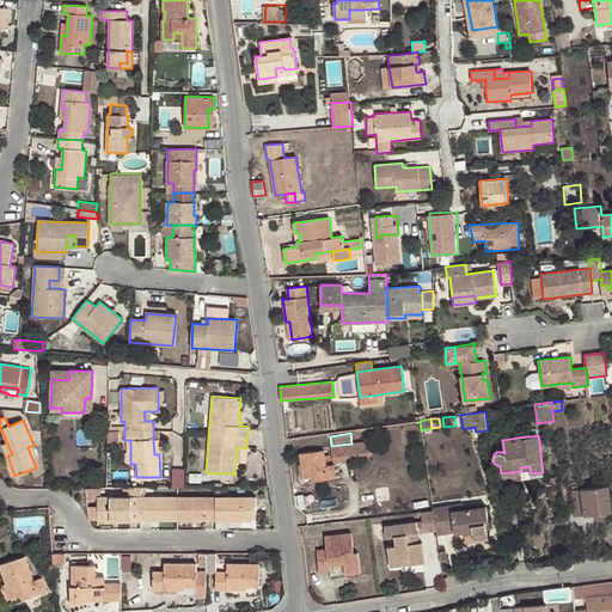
[(367,452),(366,441),(352,444),(331,446),(334,461),(347,460),(347,456),(367,452)]
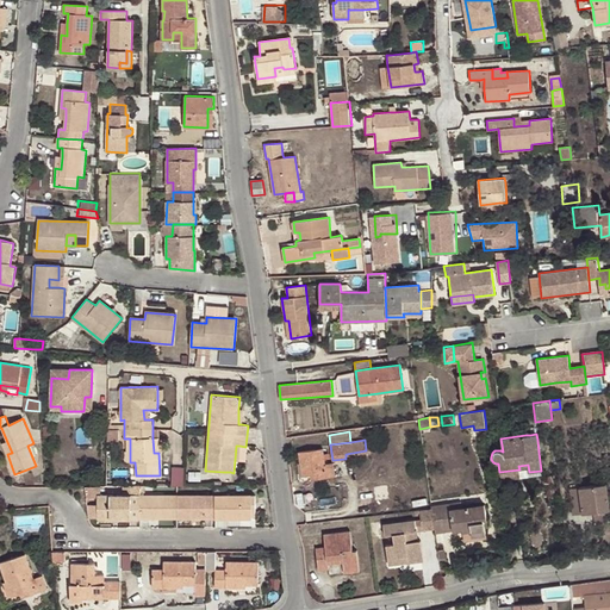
[(302,475),(310,474),(316,474),(316,478),(335,475),(332,464),(325,465),(323,448),(299,452),(302,475)]
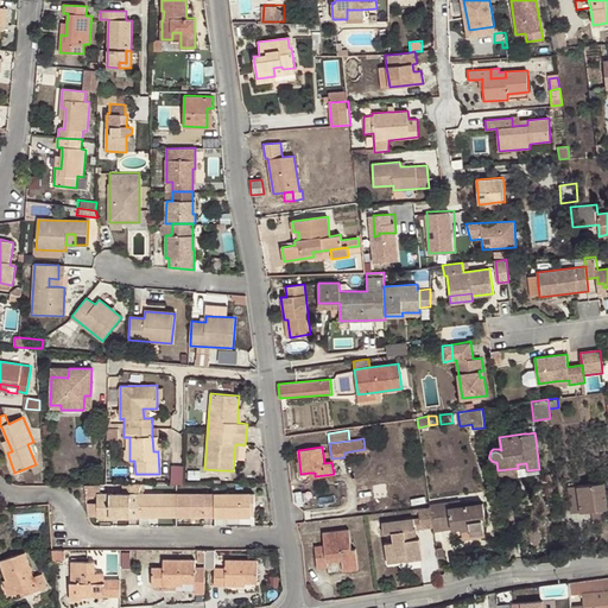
[(518,468),(498,470),(499,477),(527,474),(527,470),(526,463),(517,464),(518,468)]
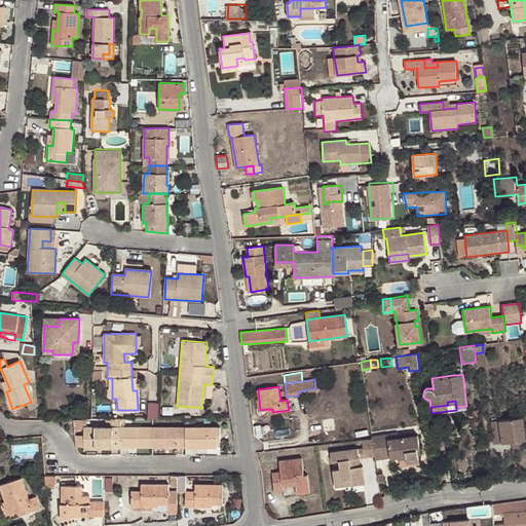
[(149,417),(159,417),(159,402),(149,402),(149,417)]
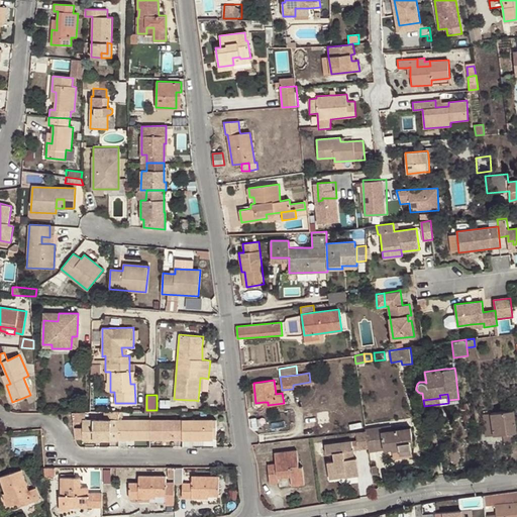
[(503,434),(516,432),(514,410),(483,414),(486,436),(503,434)]
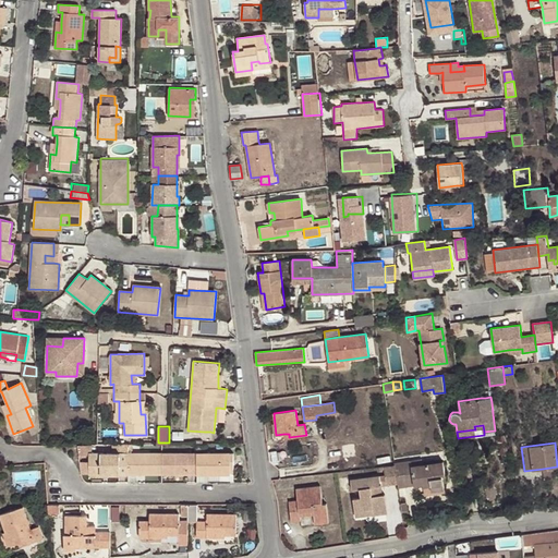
[(128,444),(119,444),(118,453),(128,453),(128,444)]
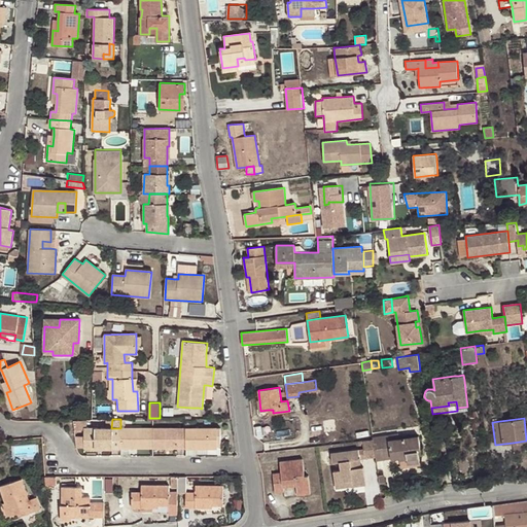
[(83,428),(86,428),(86,420),(73,421),(74,432),(83,432),(83,428)]
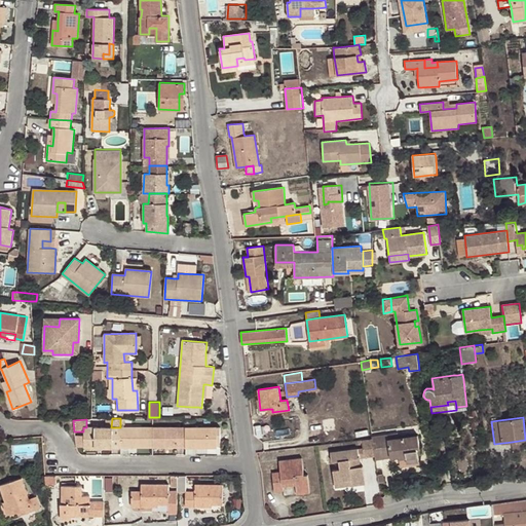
[(153,447),(153,426),(124,427),(120,427),(120,447),(136,447),(153,447)]
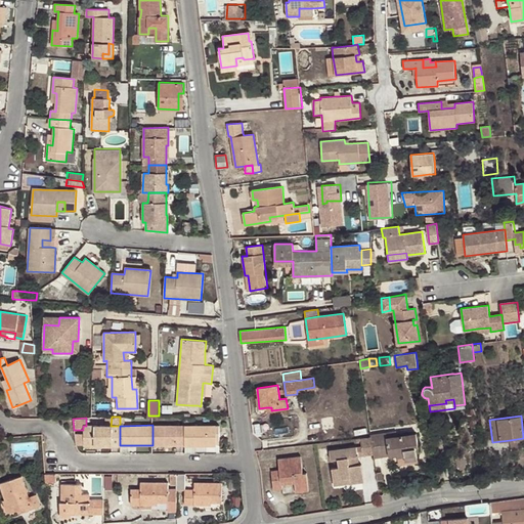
[(184,445),(184,425),(169,425),(153,425),(153,445),(184,445)]
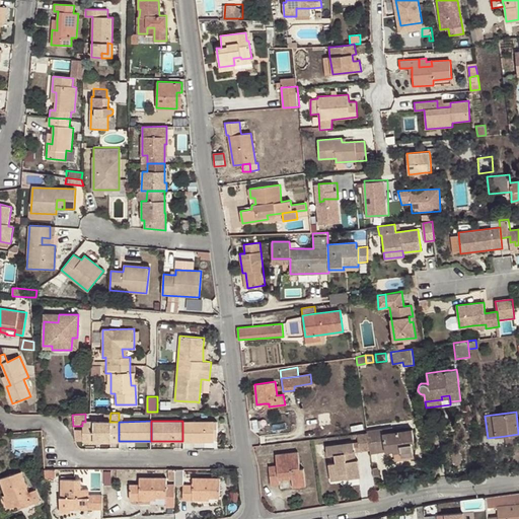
[(215,439),(217,439),(217,421),(182,421),(182,441),(214,440),(215,439)]
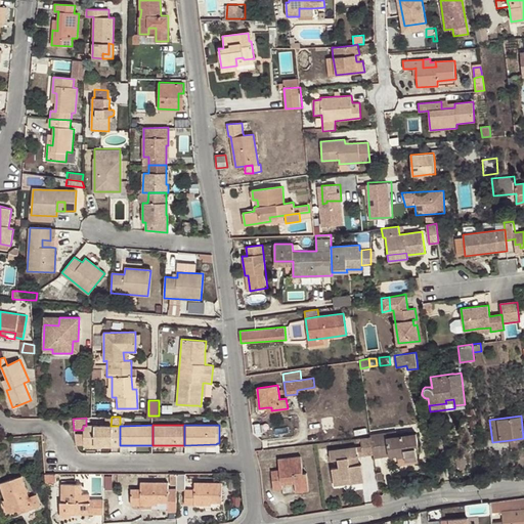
[(83,445),(120,445),(120,426),(111,426),(86,426),(83,426),(83,430),(83,434),(75,434),(76,444),(83,445)]
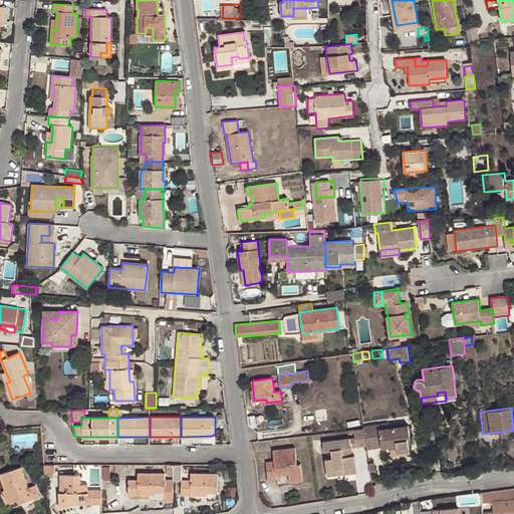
[(388,423),(363,426),(363,429),(365,446),(366,449),(381,446),(381,447),(390,446),(390,448),(397,447),(397,451),(409,450),(407,440),(410,439),(408,425),(389,428),(388,423)]
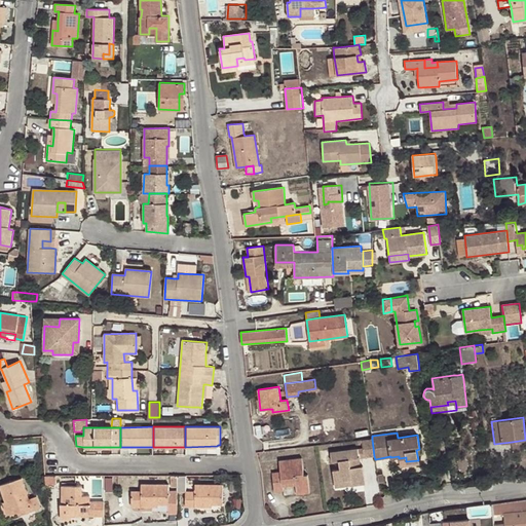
[(374,456),(372,439),(362,441),(363,448),(330,453),(331,462),(338,461),(339,470),(332,471),(334,483),(351,481),(351,486),(366,484),(363,466),(361,466),(357,467),(355,458),(360,458),(374,456)]
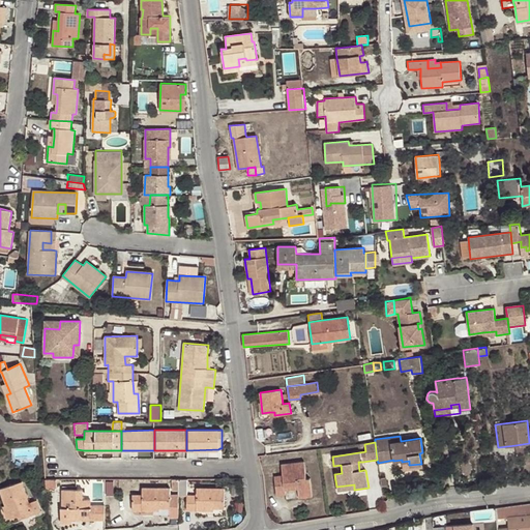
[(529,451),(529,447),(529,443),(516,445),(517,453),(529,451)]
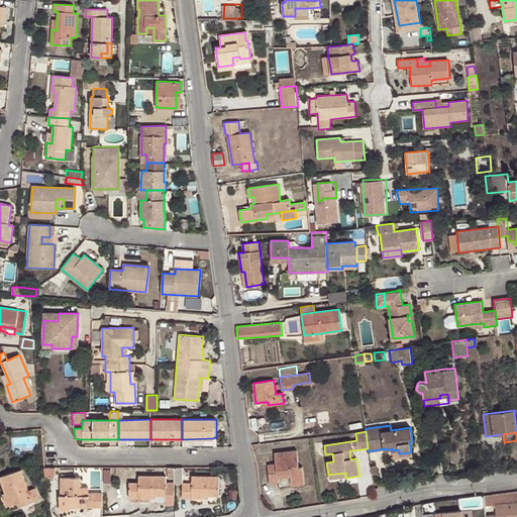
[(213,446),(216,446),(216,437),(214,437),(213,438),(182,439),(182,446),(192,446),(192,445),(213,444),(213,446)]
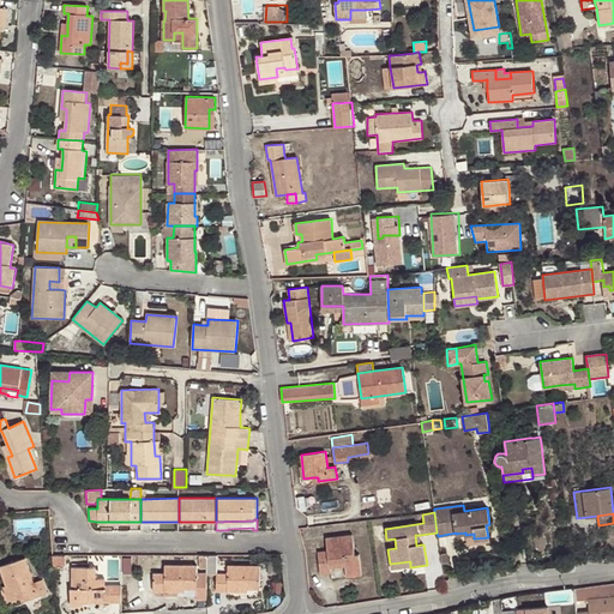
[(492,541),(489,524),(486,525),(488,537),(474,539),(474,534),(465,535),(467,545),(492,541)]
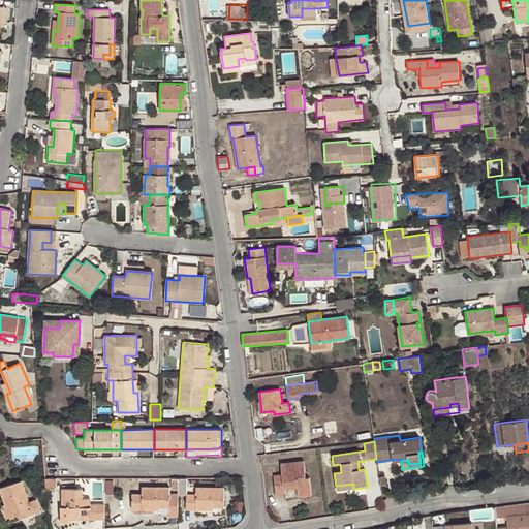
[(284,493),(284,489),(284,486),(297,484),(297,488),(298,493),(311,492),(309,476),(305,477),(304,460),(281,463),(282,473),(274,474),(276,494),(284,493)]
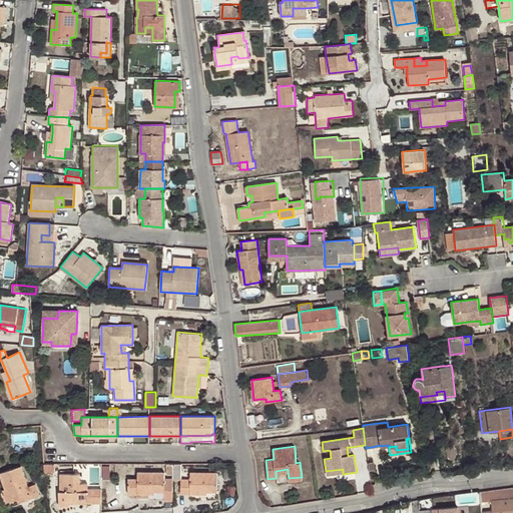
[(181,479),(181,463),(172,463),(173,474),(172,479),(181,479)]
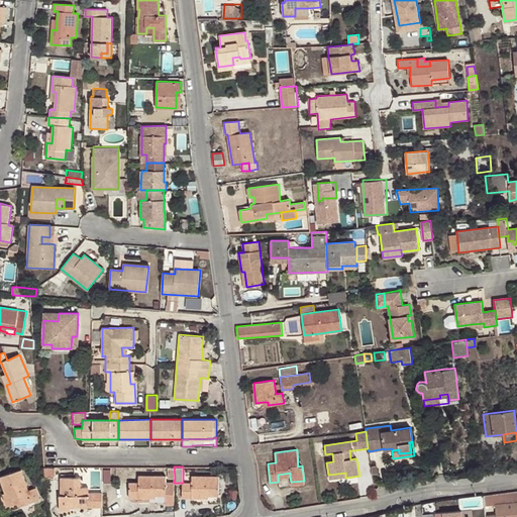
[(55,468),(43,468),(44,476),(55,476),(55,468)]
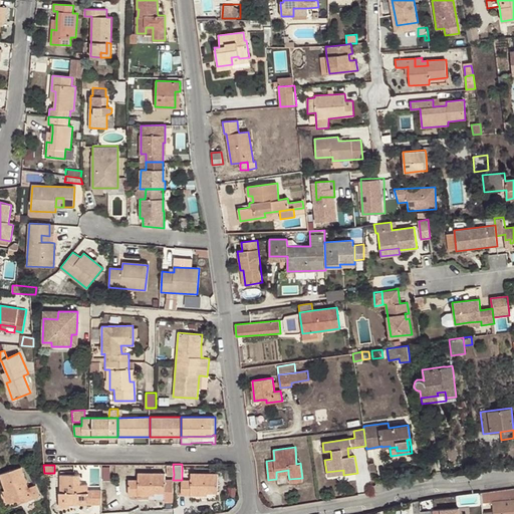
[(0,473),(0,474),(5,489),(9,502),(17,499),(22,498),(23,502),(40,496),(35,484),(28,487),(21,467),(0,473)]
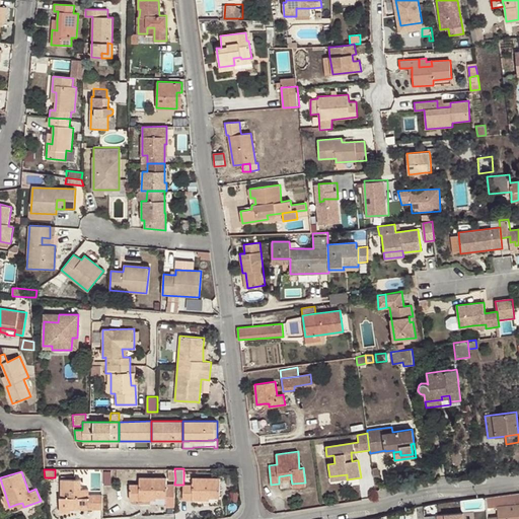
[(175,506),(174,485),(166,485),(166,477),(160,477),(139,477),(139,485),(130,485),(130,500),(150,500),(156,500),(156,497),(166,497),(166,503),(166,506),(175,506)]
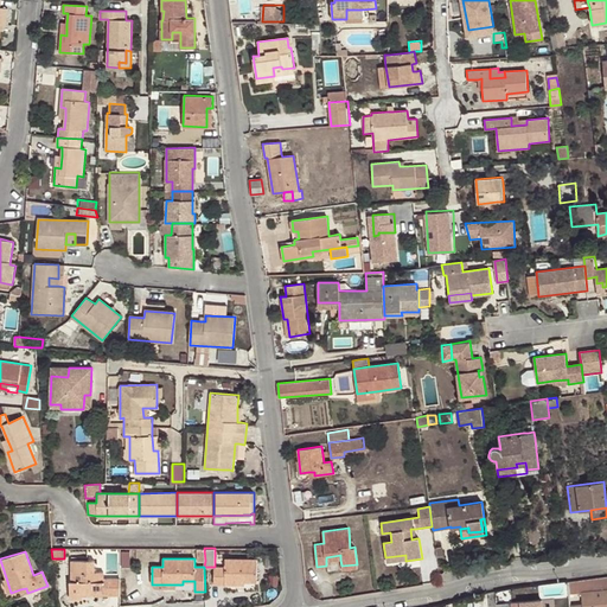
[(224,567),(215,567),(215,585),(244,585),(244,582),(257,582),(257,558),(225,558),(224,567)]
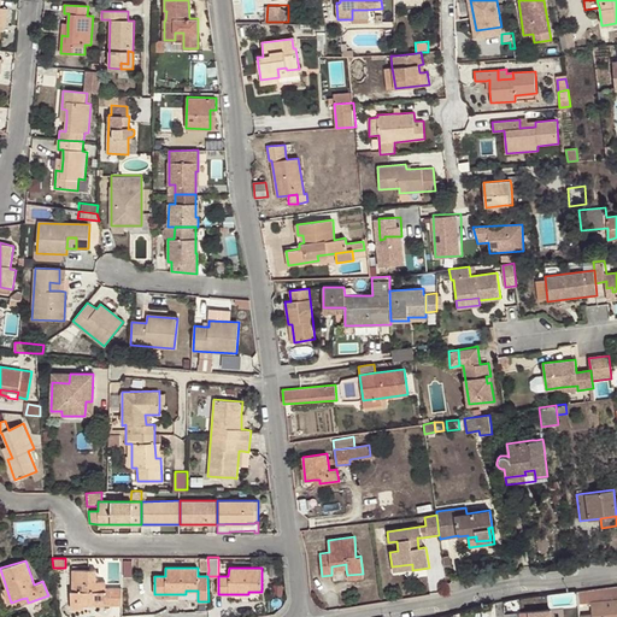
[(98,605),(122,605),(122,588),(106,587),(106,581),(97,581),(97,569),(72,569),(72,591),(71,591),(71,607),(84,609),(84,605),(84,601),(99,601),(98,605)]
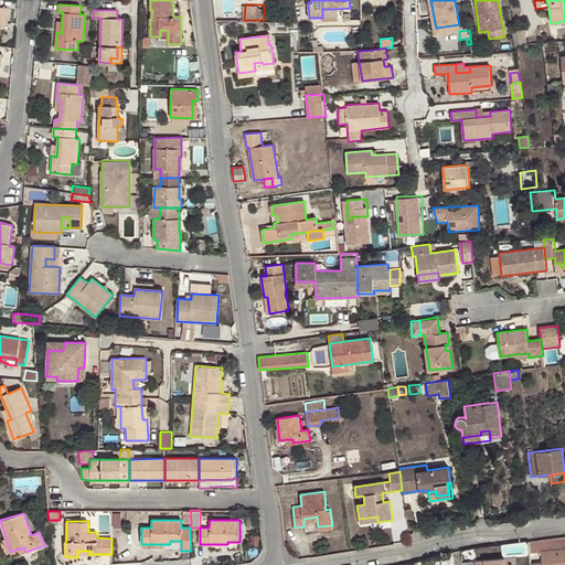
[(564,564),(564,535),(554,537),(529,541),(530,553),(541,552),(542,563),(531,564),(530,564),(564,564)]
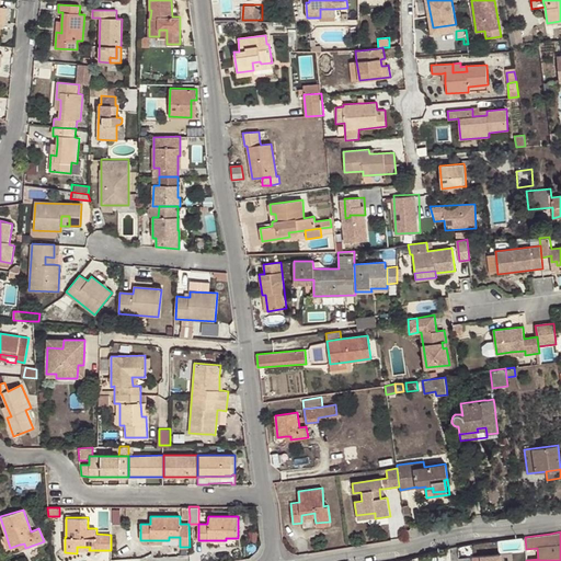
[(10,548),(6,534),(1,536),(6,549),(10,548)]
